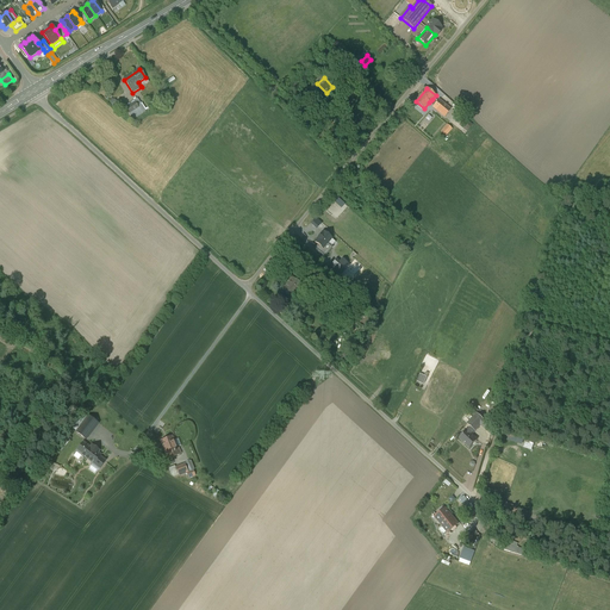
[(136,101),(125,107),(132,119),(145,112),(138,98),(135,100),(136,101)]
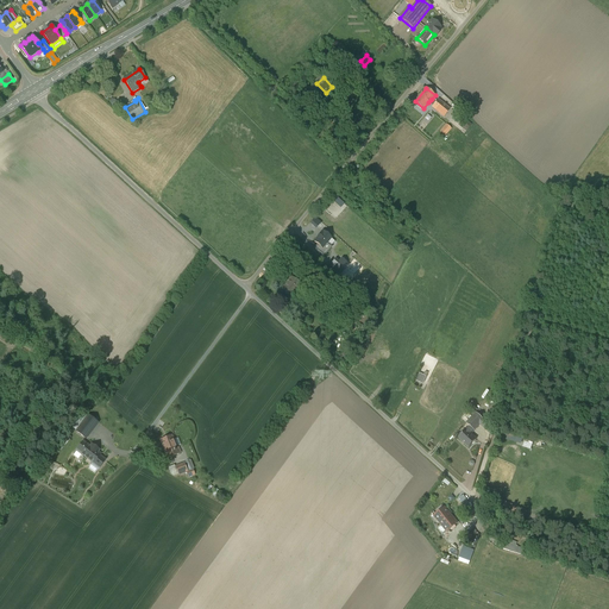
[(450,110),(438,100),(437,101),(433,106),(432,107),(444,117),(450,110)]
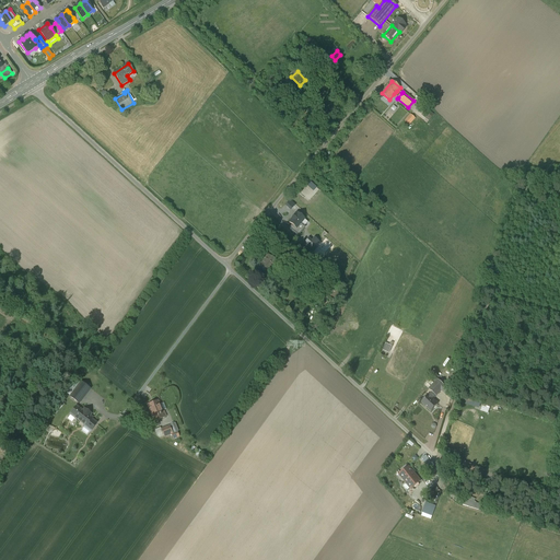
[(433,115),(427,109),(422,115),(429,120),(433,115)]
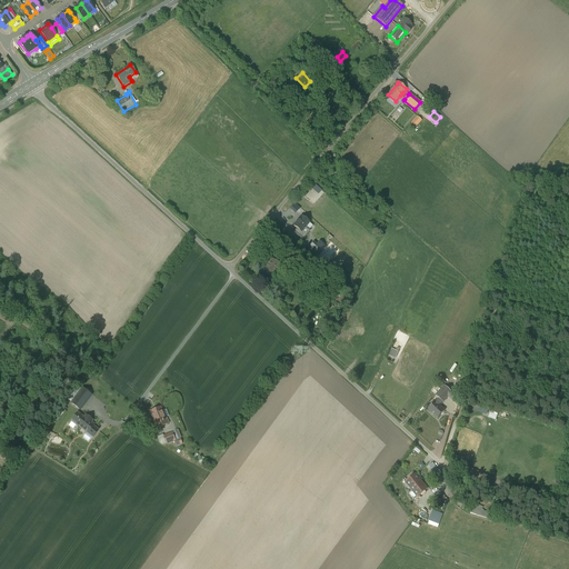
[(421,120),(417,117),(411,123),(416,127),(421,120)]
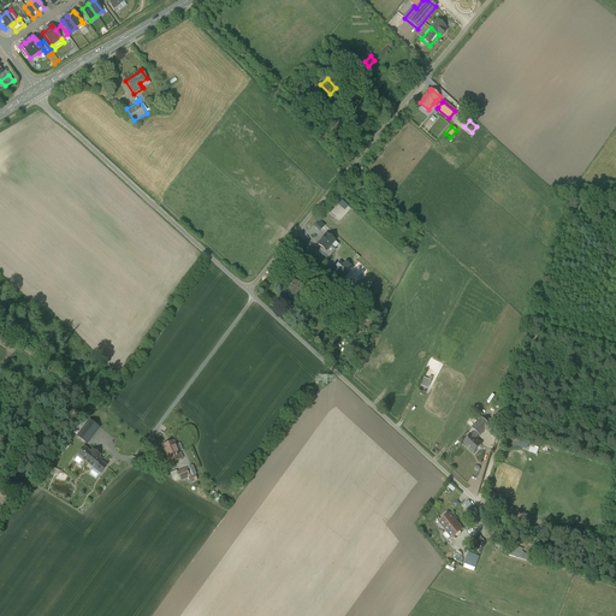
[(335,241),(326,235),(318,244),(321,248),(318,253),(327,260),(336,250),(331,247),(335,241)]
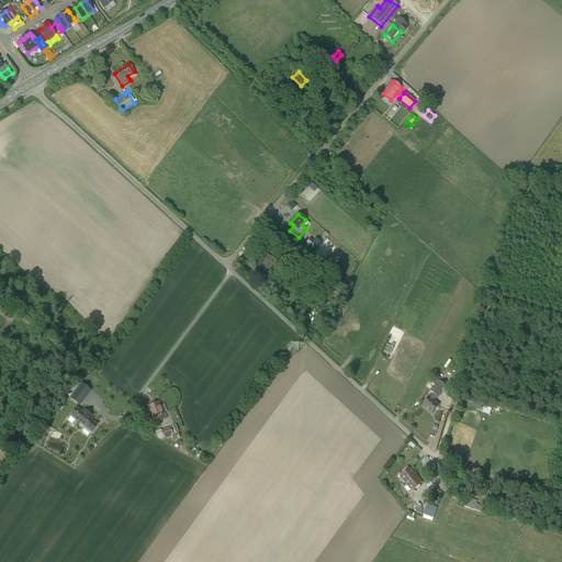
[(313,245),(308,242),(304,246),(312,254),(321,244),(317,240),(313,245)]
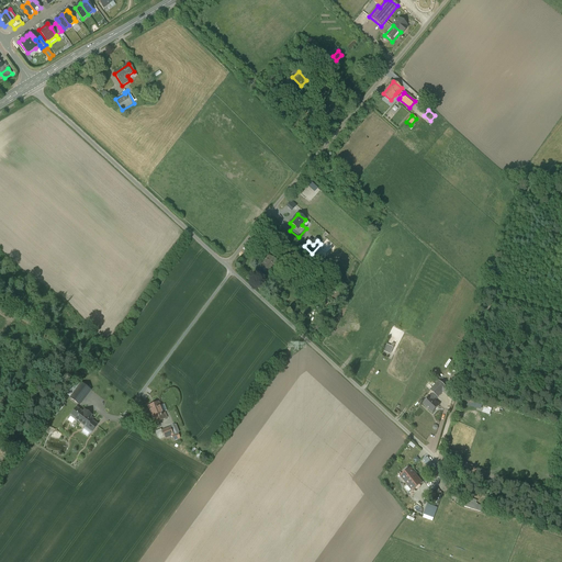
[(278,249),(272,245),(267,250),(272,255),(278,249)]
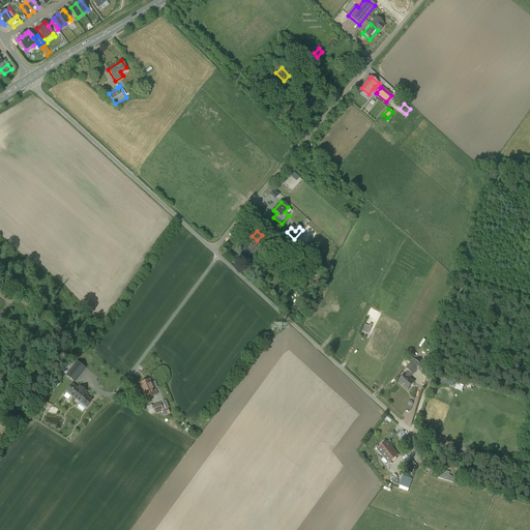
[(262,248),(254,242),(254,243),(253,242),(252,241),(251,242),(249,242),(249,243),(249,244),(249,245),(251,245),(245,253),(254,259),(262,248)]
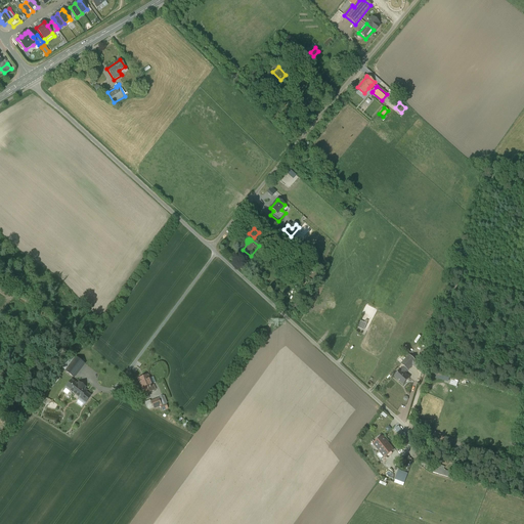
[(358,328),(364,331),(367,323),(361,320),(358,328)]
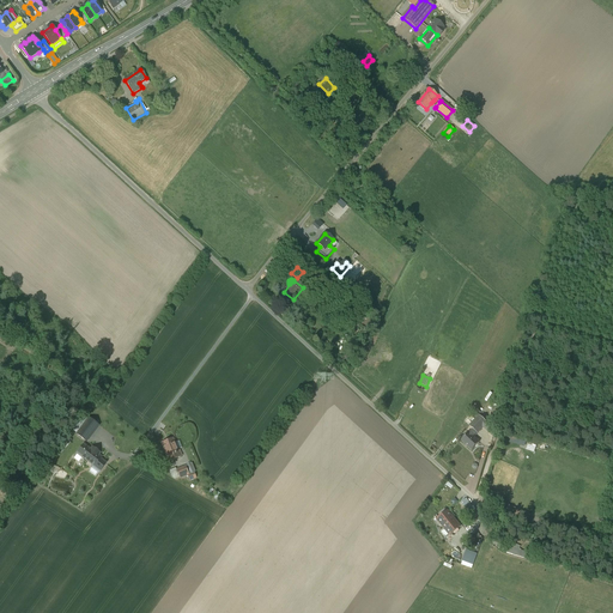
[(483,426),(492,435),(496,424),(485,414),(483,418),(487,423),(483,426)]
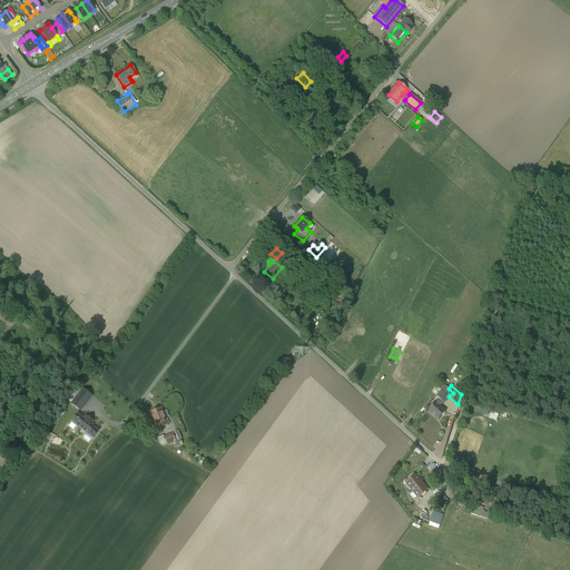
[(68,401),(71,404),(82,390),(79,386),(68,401)]
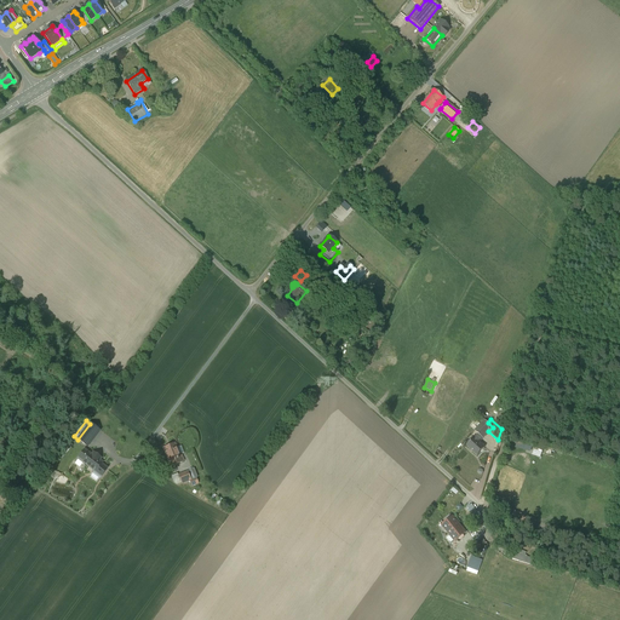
[(484,420),(475,431),(478,434),(482,438),(488,431),(493,428),(488,423),(484,420)]
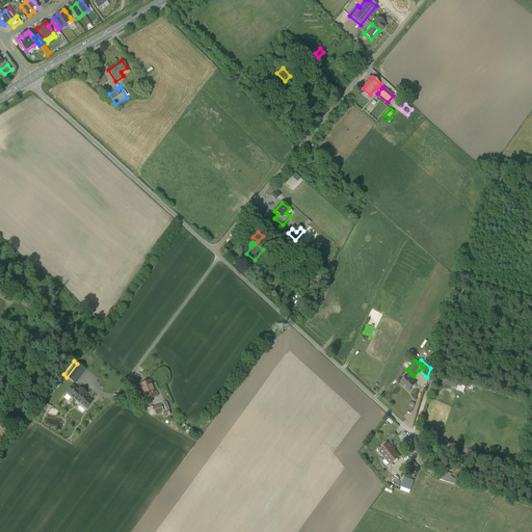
[(85,370),(77,364),(67,377),(75,383),(85,370)]
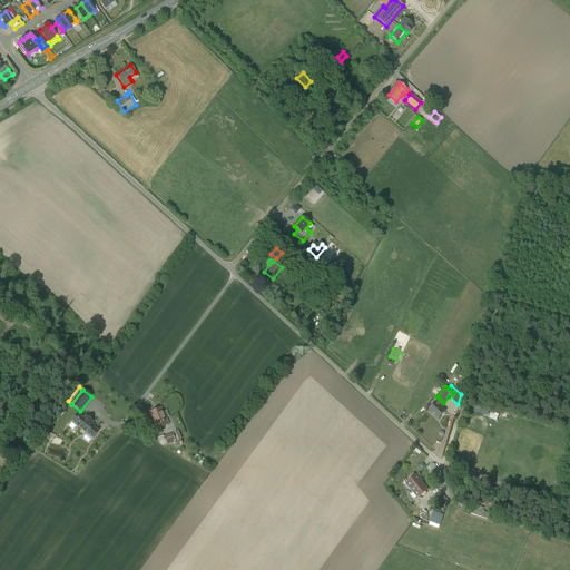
[(435,402),(429,410),(439,419),(445,411),(441,406),(443,403),(440,399),(436,402),(435,402)]
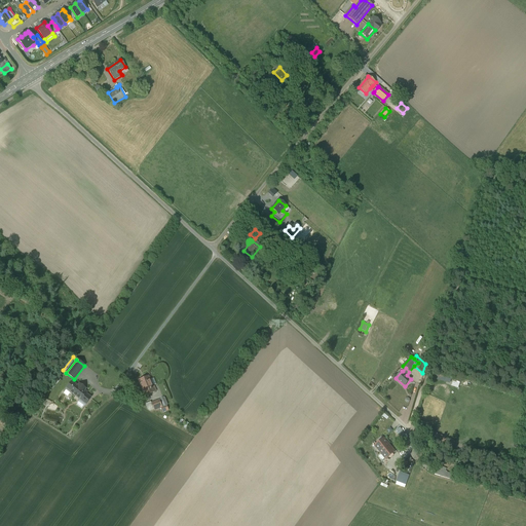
[(148,376),(138,380),(145,397),(156,391),(154,386),(152,387),(148,376)]
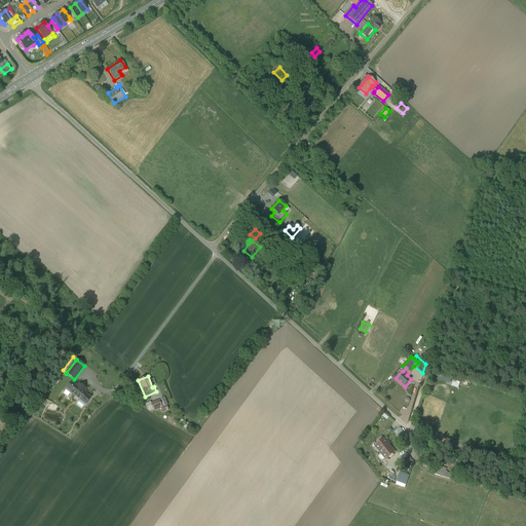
[(452,386),(459,387),(460,381),(454,379),(452,386)]
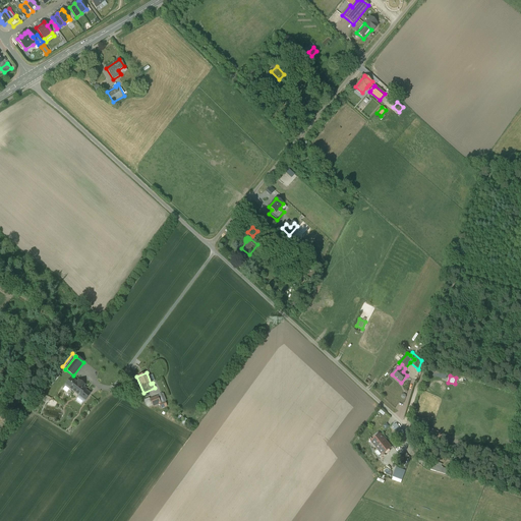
[(77,383),(71,379),(65,386),(66,386),(70,389),(79,396),(79,397),(79,399),(82,401),(84,401),(90,394),(85,390),(87,389),(83,387),(84,385),(78,381),(77,383)]
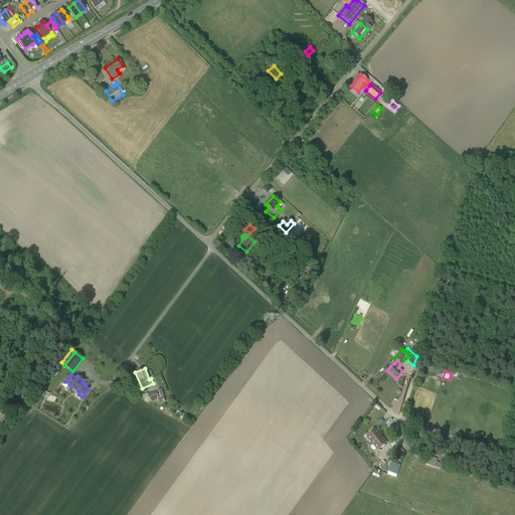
[(160,398),(157,390),(149,393),(152,401),(160,398)]
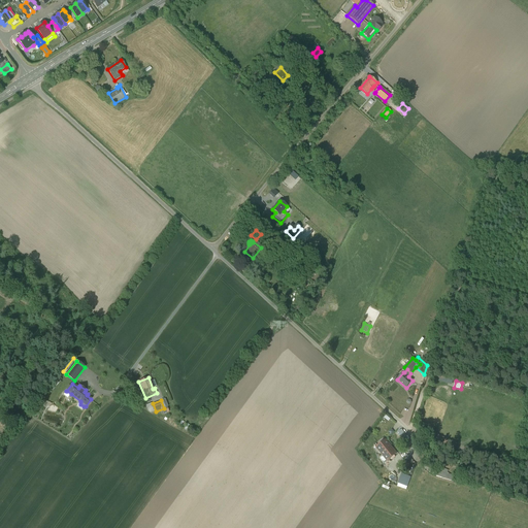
[(454,449),(456,442),(437,434),(434,439),(436,440),(437,439),(440,440),(440,441),(443,442),(442,443),(454,449)]
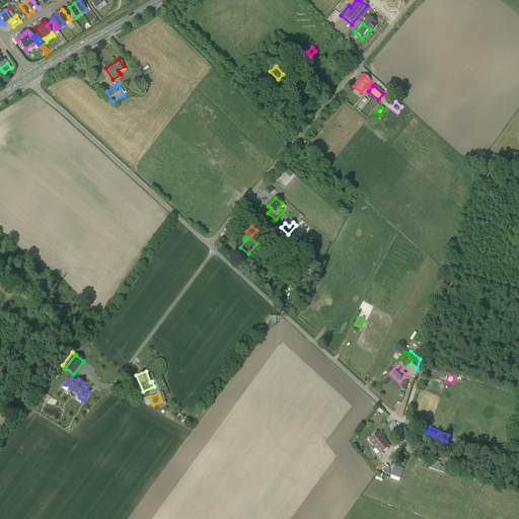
[(390,446),(379,433),(370,440),(381,454),(390,446)]
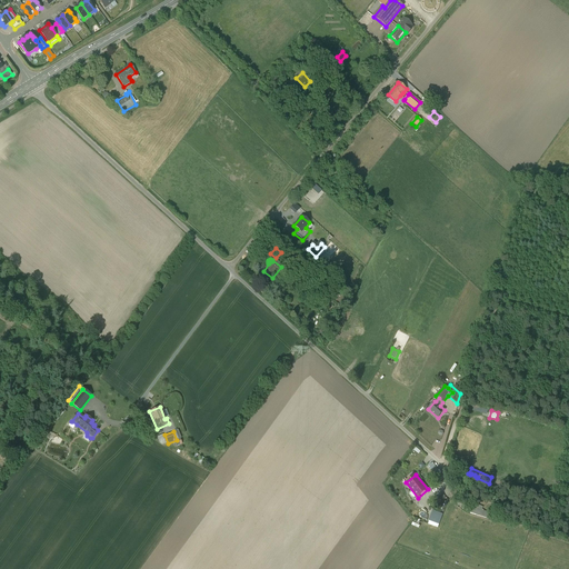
[(483,507),(475,505),(473,508),(469,507),(467,511),(477,515),(482,516),(490,519),(491,513),(482,510),(483,507)]
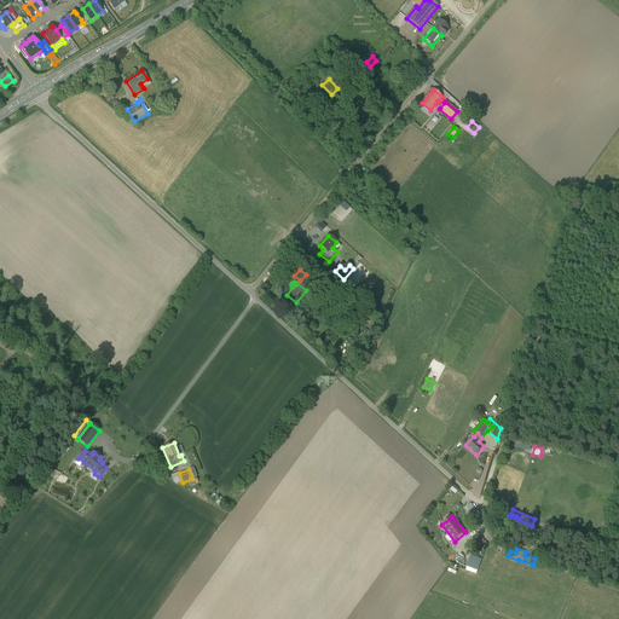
[(480,559),(472,556),(467,567),(476,571),(480,559)]
